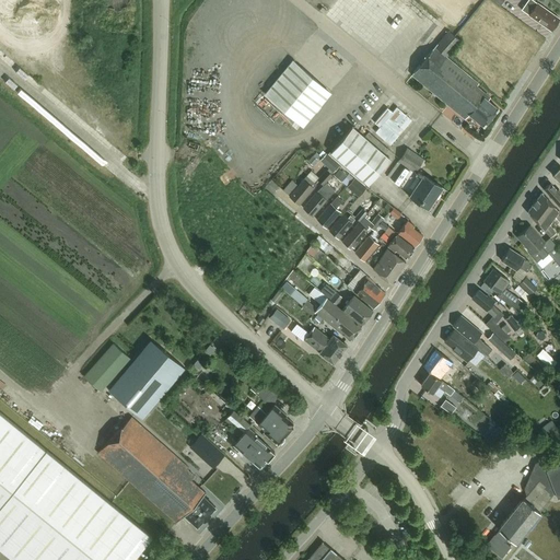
[(362,1),(365,3),(366,0),(342,0),(336,10),(342,13),(348,6),(353,10),(354,9),(356,10),(362,1)]
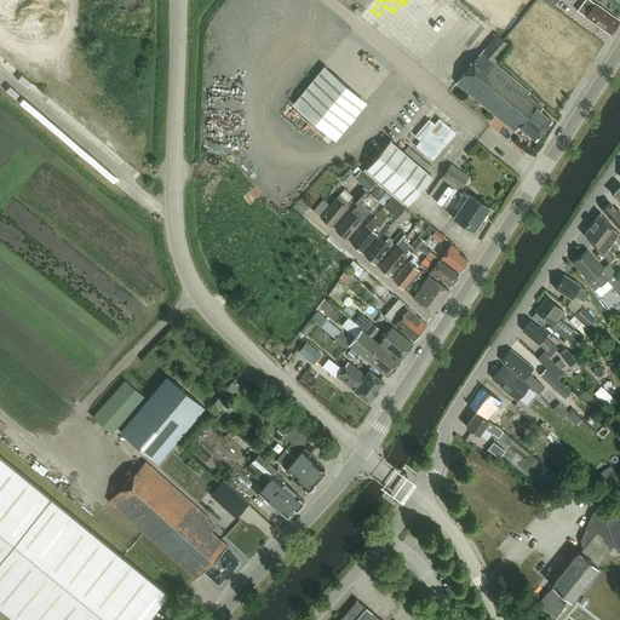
[(610,33),(619,19),(591,0),(584,0),(577,10),(610,33)]
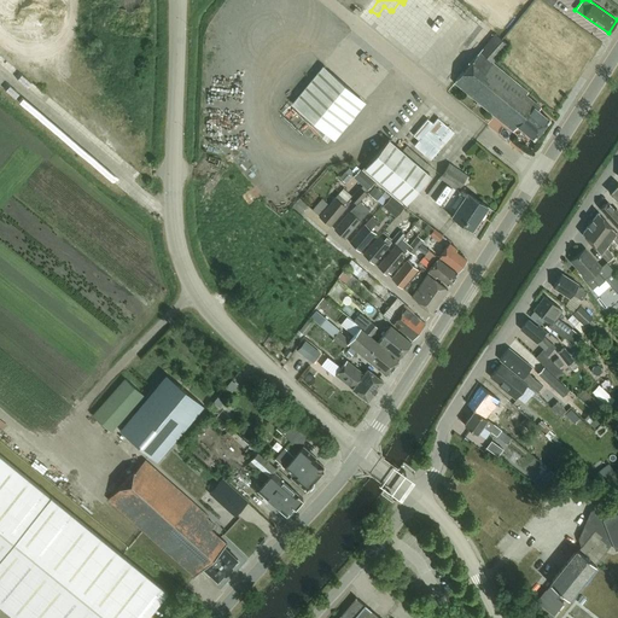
[(518,126),(532,136),(534,139),(549,120),(534,106),(536,104),(525,95),(528,92),(493,63),(507,45),(495,34),(455,82),(513,130),(518,126)]
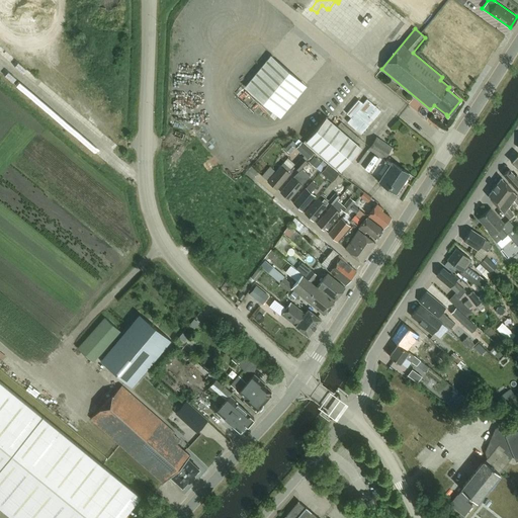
[(305,87),(272,59),(248,87),(280,115),(305,87)]
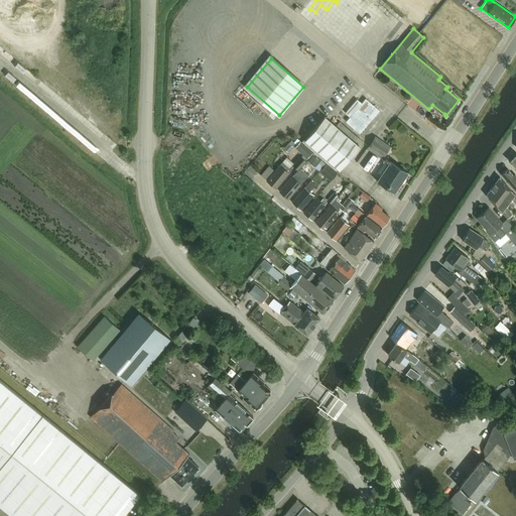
[(360,133),(380,111),(366,99),(362,103),(357,100),(346,113),(350,117),(346,122),(360,133)]
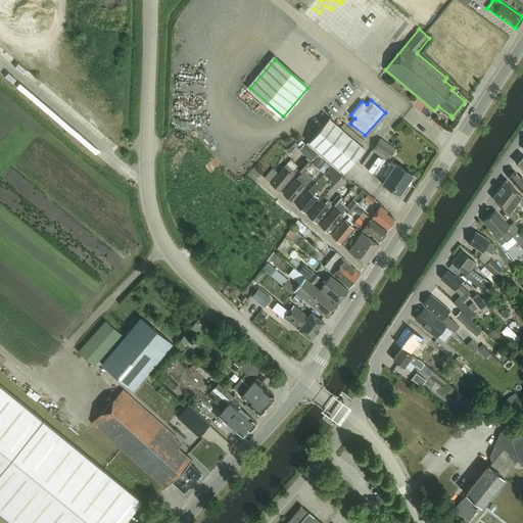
[(86,119),(116,145),(120,141),(89,114),(86,119)]
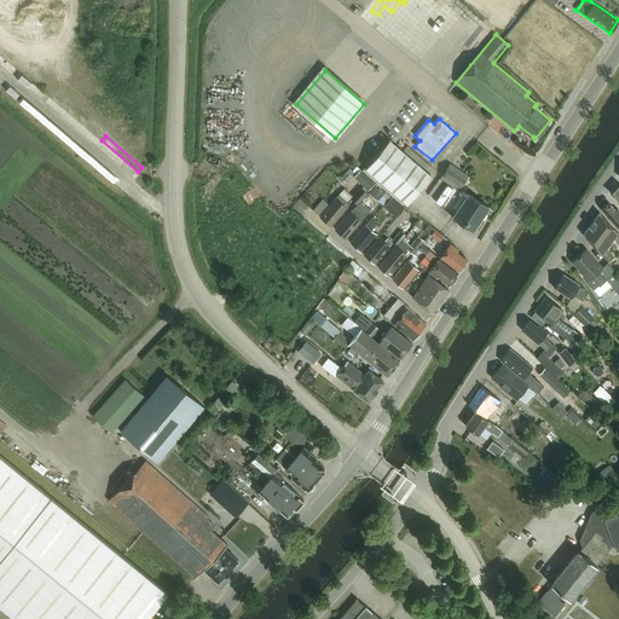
[(366,166),(370,169),(408,200),(428,175),(423,171),(428,165),(408,145),(403,151),(388,139),(366,166)]
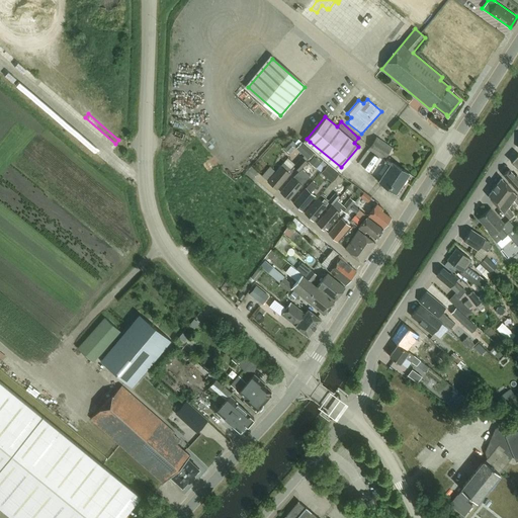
[(368,149),(383,159),(392,147),(376,137),(368,149)]
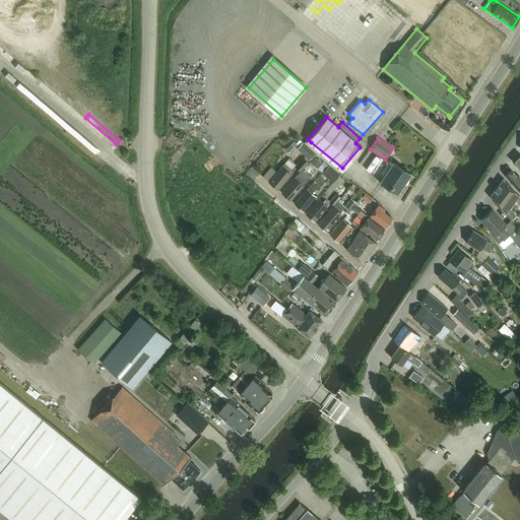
[(298,149),(310,160),(316,153),(304,143),(298,149)]
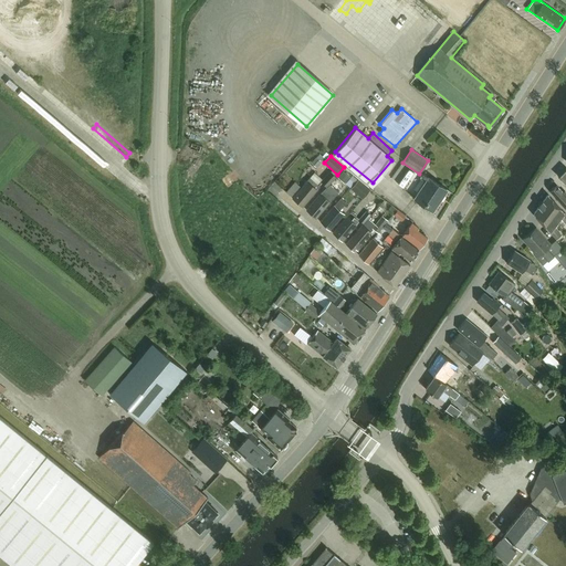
[(316,167),(321,161),(316,157),(312,163),(316,167)]
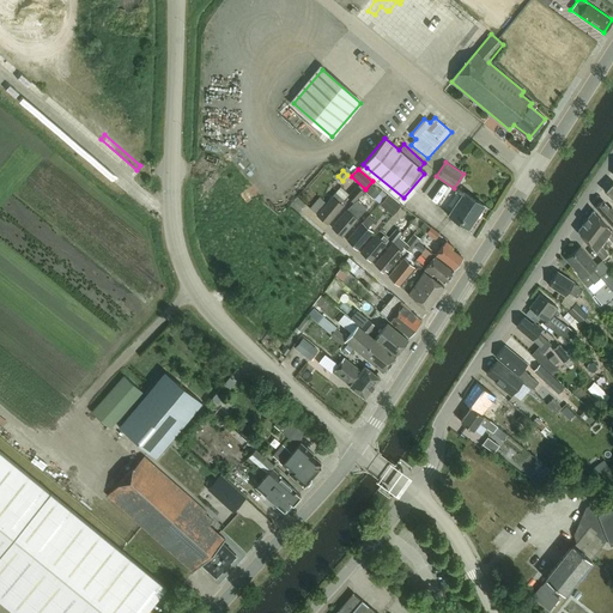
[(364,192),(357,186),(347,196),(353,202),(354,204),(357,200),(364,192)]
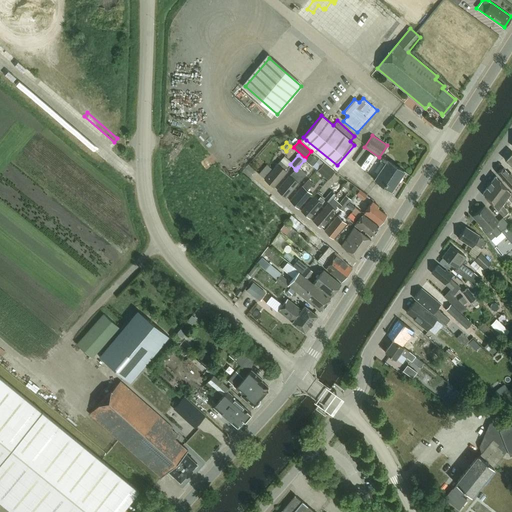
[(312,164),(316,160),(311,155),(307,160),(312,164)]
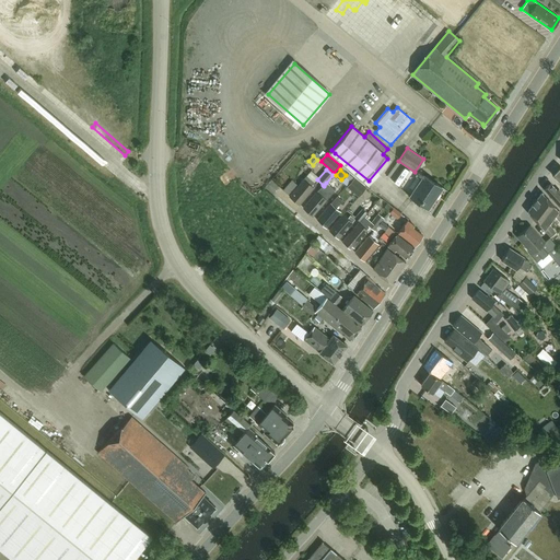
[(429,208),(442,187),(418,172),(417,174),(422,177),(410,196),(429,208)]
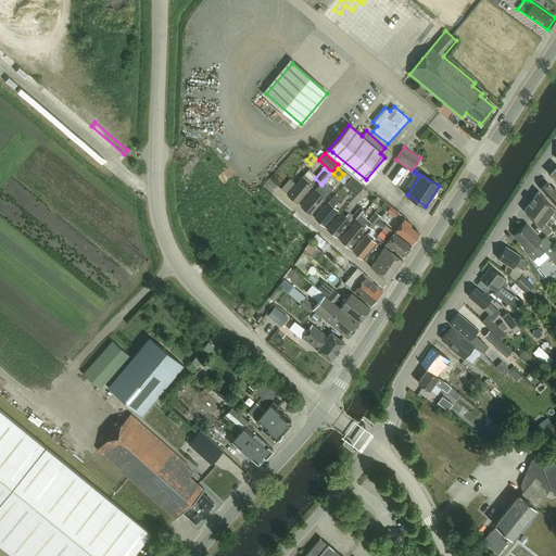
[(288,194),(298,203),(315,184),(304,175),(288,194)]
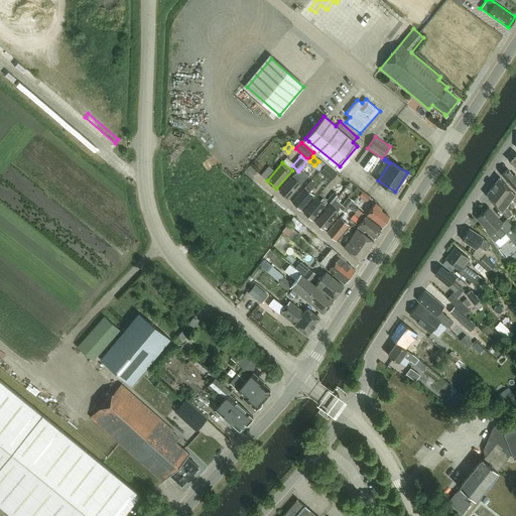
[(328,163),(320,171),(331,180),(338,172),(328,163)]
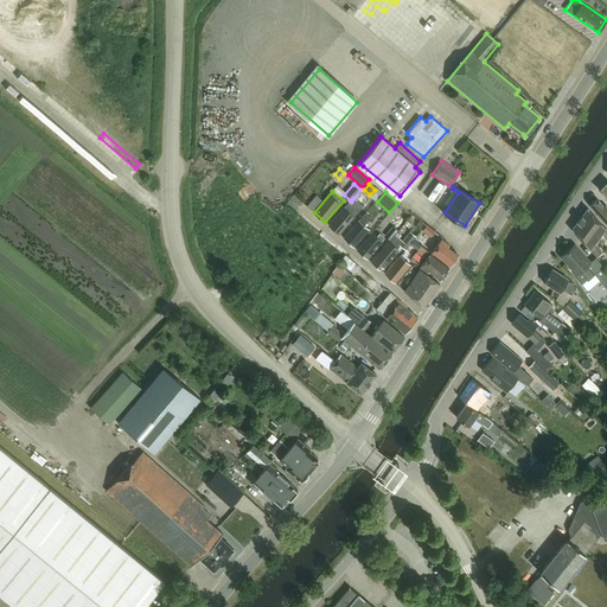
[(350,200),(328,225),(339,234),(363,206),(353,198),(351,202),(350,200)]
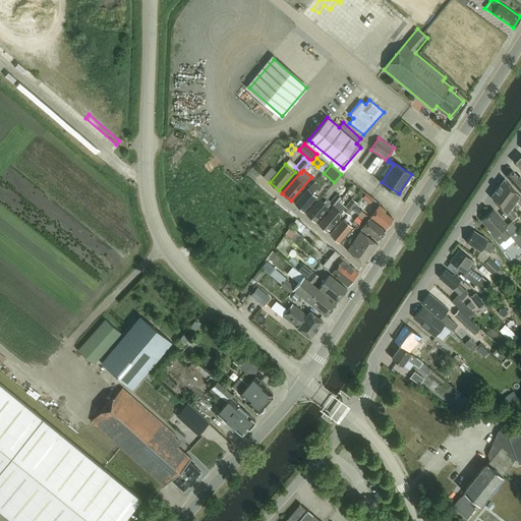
[(514,171),(513,170),(512,171),(510,171),(508,174),(508,175),(507,176),(507,177),(508,177),(520,191),(520,176),(520,175),(519,177),(514,171)]
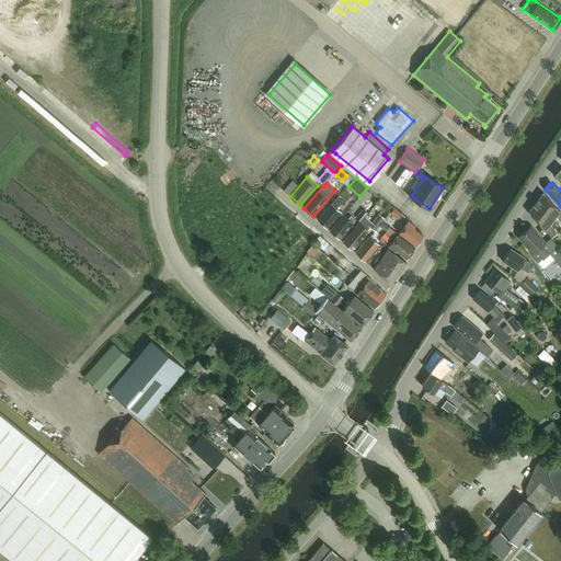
[(560,212),(544,193),(536,202),(552,220),(556,216),(560,221),(560,212)]
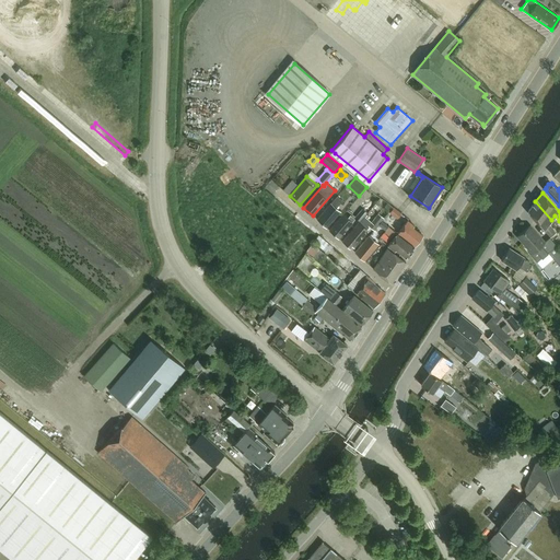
[(337,196),(331,202),(317,220),(326,228),(340,211),(337,208),(342,200),(337,196)]
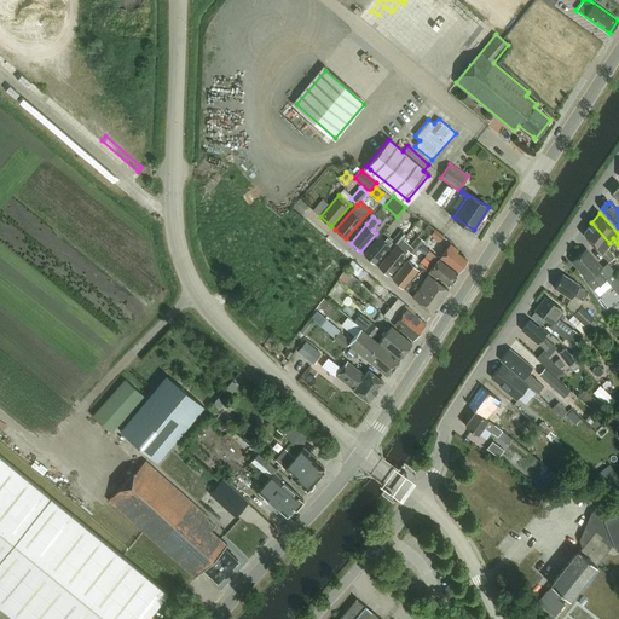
[(591,223),(583,233),(609,261),(614,258),(605,248),(609,243),(591,223)]
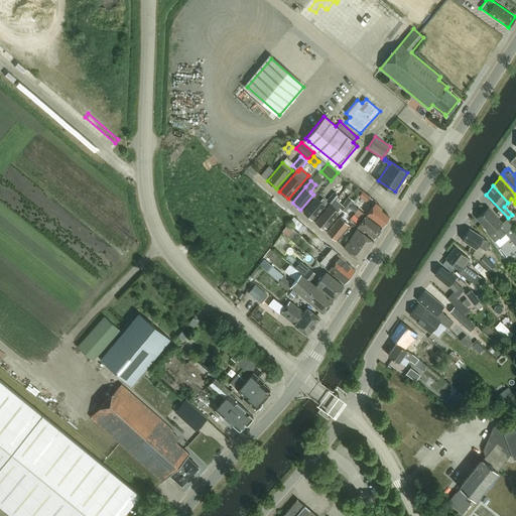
[(359,196),(366,202),(370,197),(363,190),(359,196)]
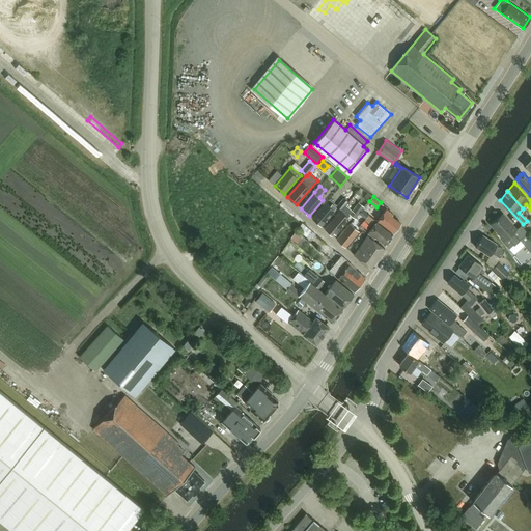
[(341,211),(345,205),(348,202),(343,198),(336,206),(341,211)]
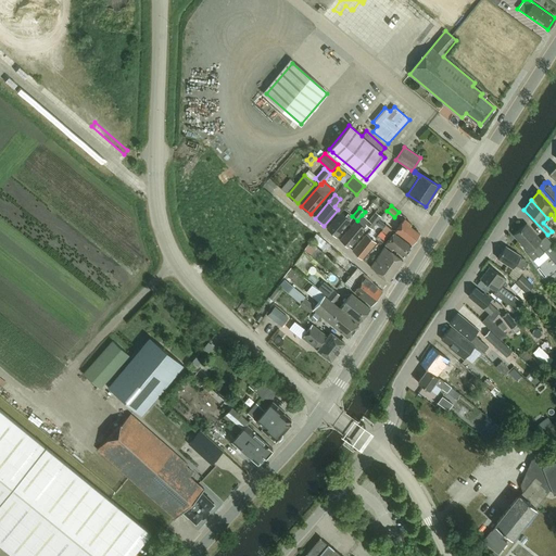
[(337,237),(351,220),(341,213),(327,229),(337,237)]
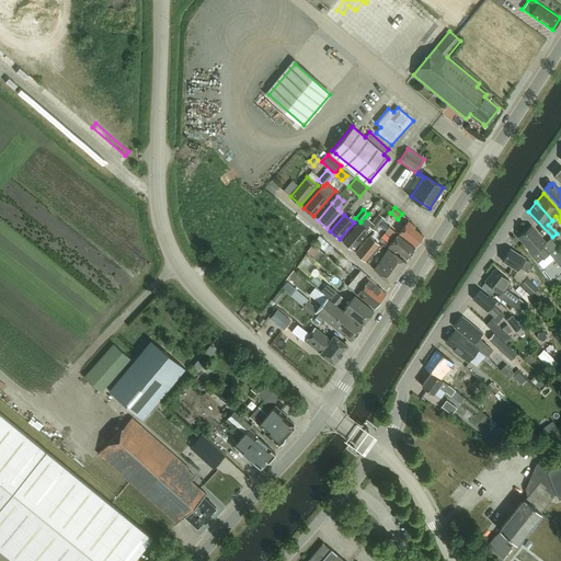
[(375,231),(385,219),(379,215),(371,222),(365,217),(361,222),(343,242),(350,248),(352,245),(354,248),(367,233),(365,232),(368,230),(367,229),(369,227),(375,231)]
